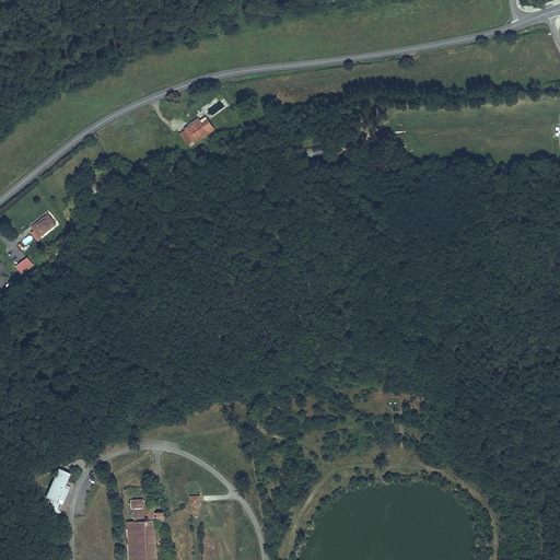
[(183,129),(184,131),(190,141),(193,143),(196,141),(195,138),(202,133),(205,136),(213,130),(206,117),(199,121),(188,128),(187,126),(183,129)]
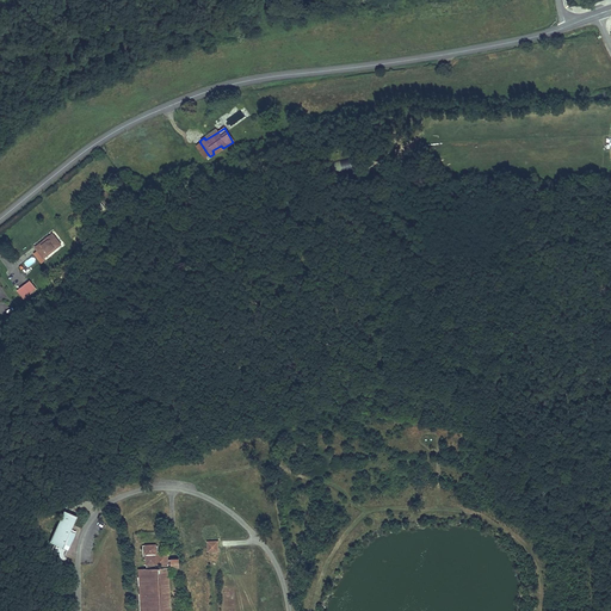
[(203,136),(204,137),(205,140),(217,133),(215,128),(203,136)]
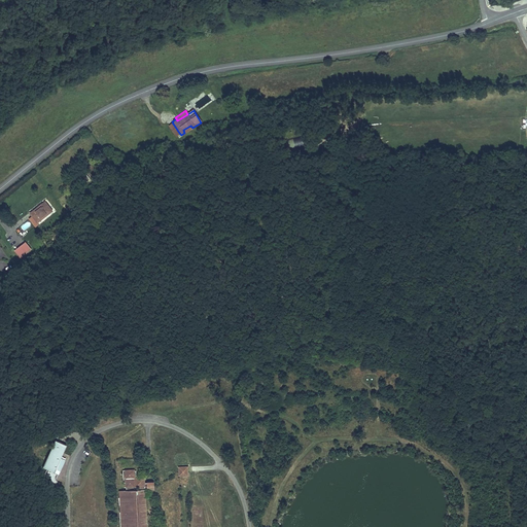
[(179,133),(173,124),(169,127),(175,136),(179,133)]
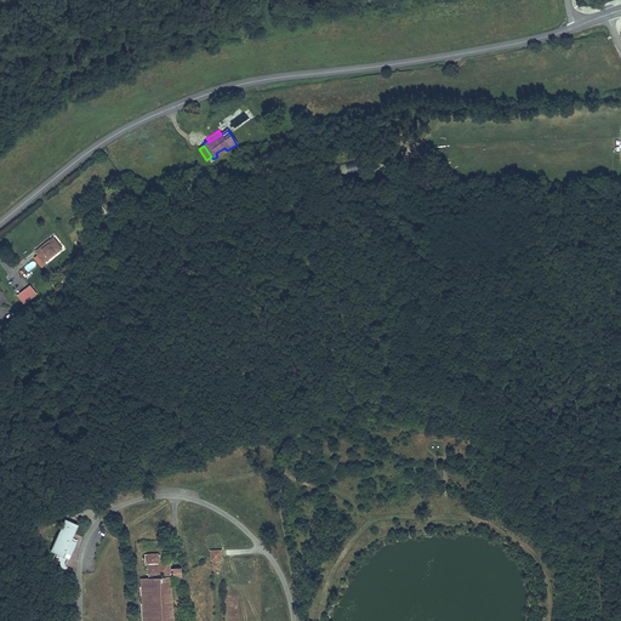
[(216,153),(217,157),(218,158),(228,152),(227,151),(224,148),(216,153)]
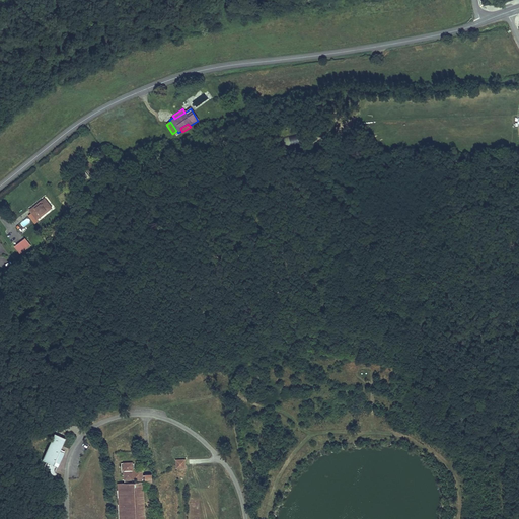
[(77,184),(87,175),(84,172),(74,181),(77,184)]
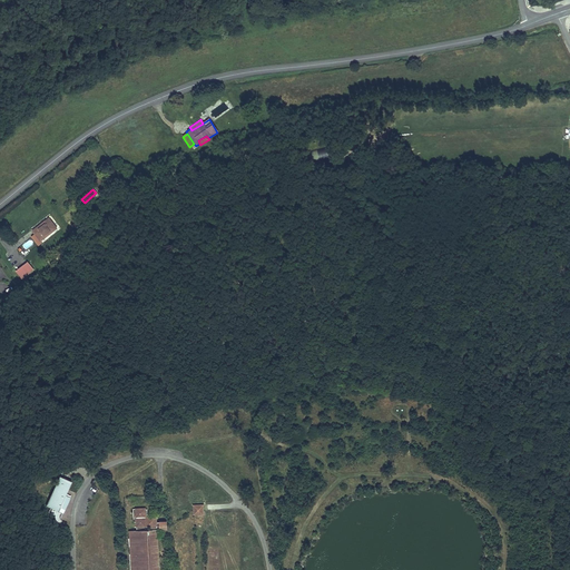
[(30,232),(32,234),(39,242),(56,229),(48,218),(30,232)]
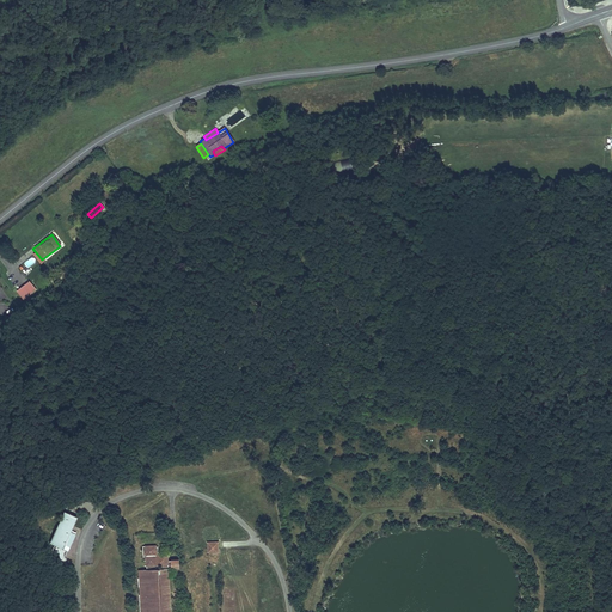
[(42,259),(35,251),(31,255),(37,263),(42,259)]
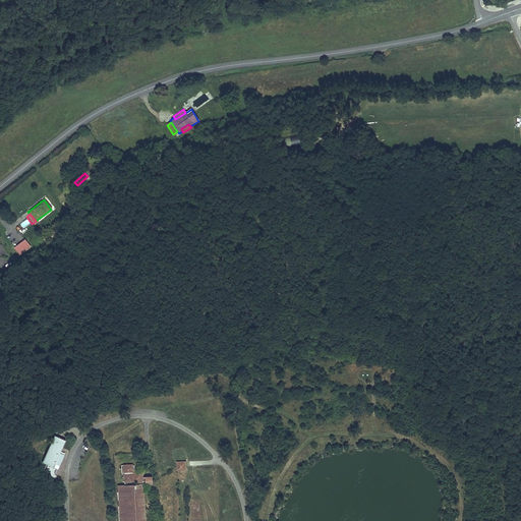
[(23,228),(31,223),(27,219),(20,224),(23,228)]
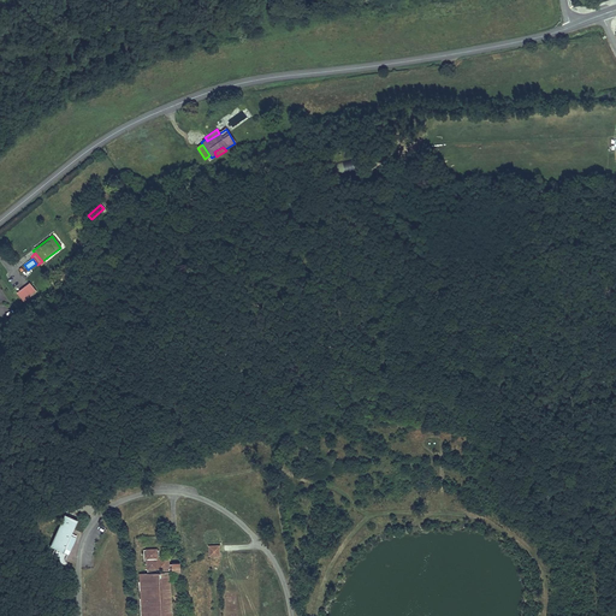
[(29,283),(16,294),(22,302),(35,291),(29,283)]
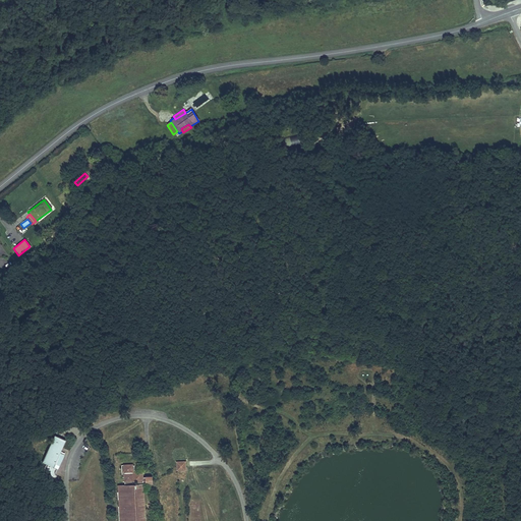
[(66,441),(54,436),(42,462),(54,468),(56,464),(61,452),(66,441)]
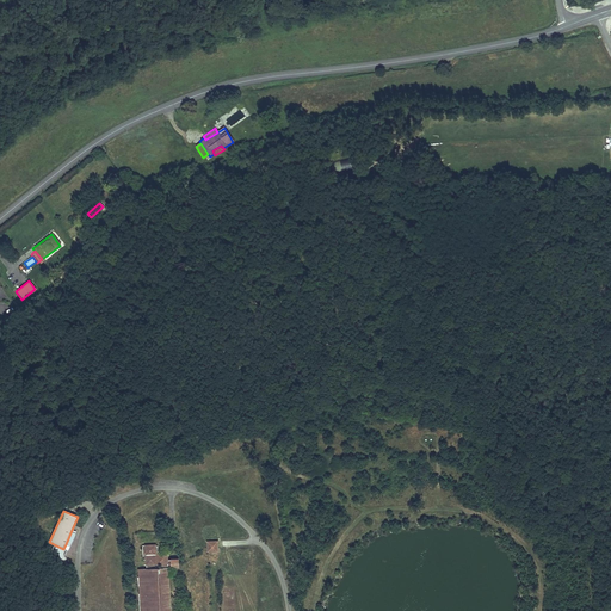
[(72,530),(66,544),(71,547),(76,532),(72,530)]
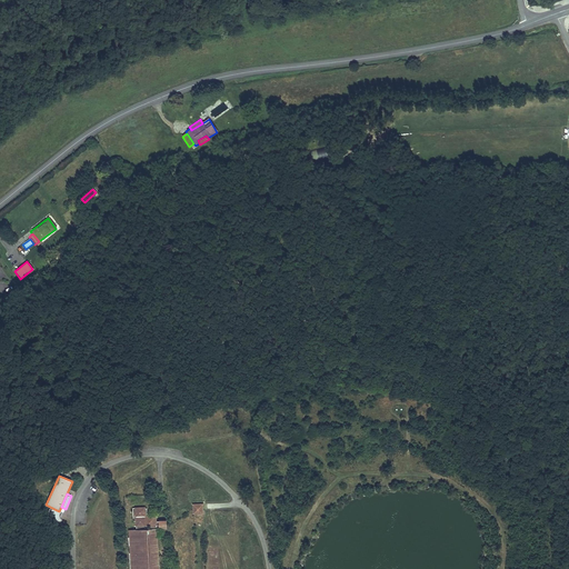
[(189,501),(189,509),(189,510),(199,510),(199,501),(189,501)]
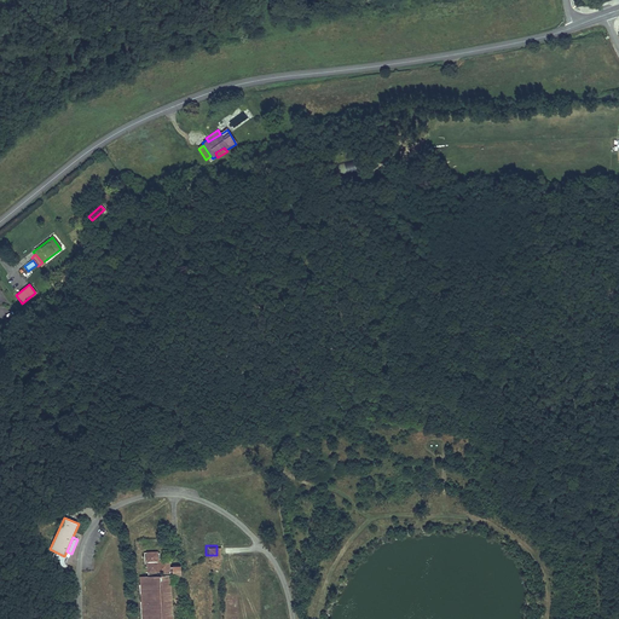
[(149,577),(140,578),(142,618),(174,618),(173,577),(183,576),(181,566),(171,567),(171,563),(160,563),(160,554),(156,554),(156,553),(144,553),(145,567),(148,567),(149,577)]
